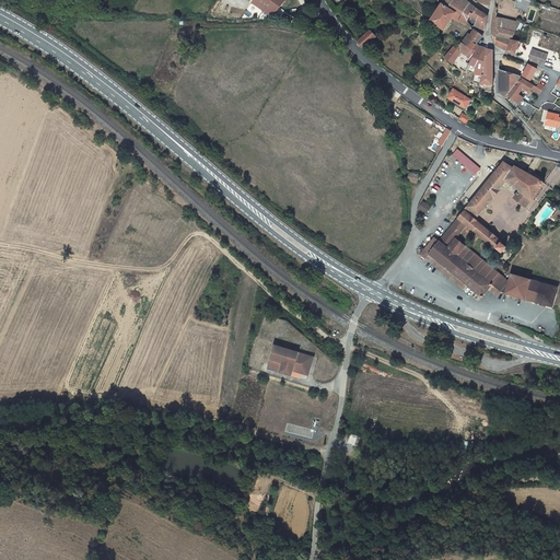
[(255,0),(251,6),(270,21),(277,10),(280,12),(282,9),(279,7),(283,0),(255,0)]
